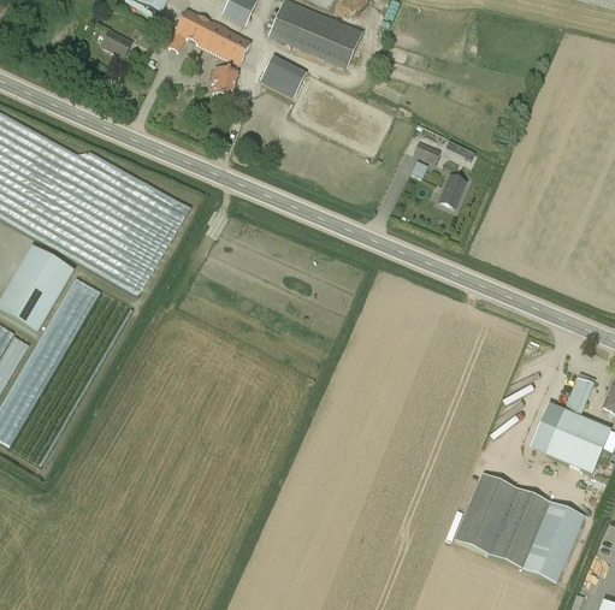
[(137,0),(163,12),(169,0),(137,0)]
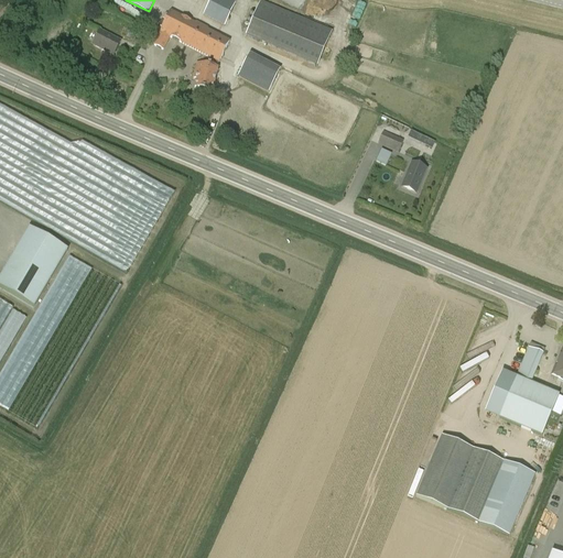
[(209,0),(204,12),(225,22),(235,0),(209,0)]
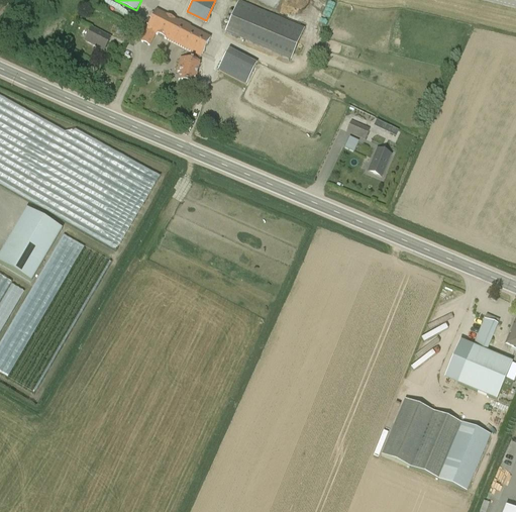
[(238,0),(226,29),(291,56),(304,24),(246,0),(238,0)]
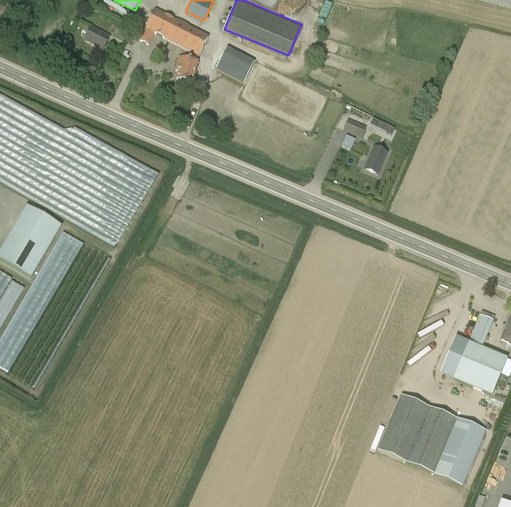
[(189,48),(187,55),(179,53),(177,63),(180,64),(177,76),(193,80),(198,57),(199,53),(210,32),(189,22),(190,21),(178,15),(177,16),(156,5),(140,37),(149,42),(155,30),(189,48)]
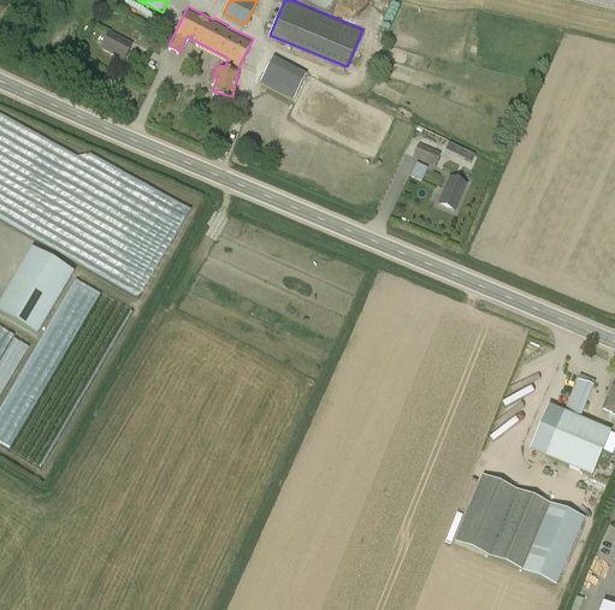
[(110,28),(102,43),(124,55),(132,40),(110,28)]
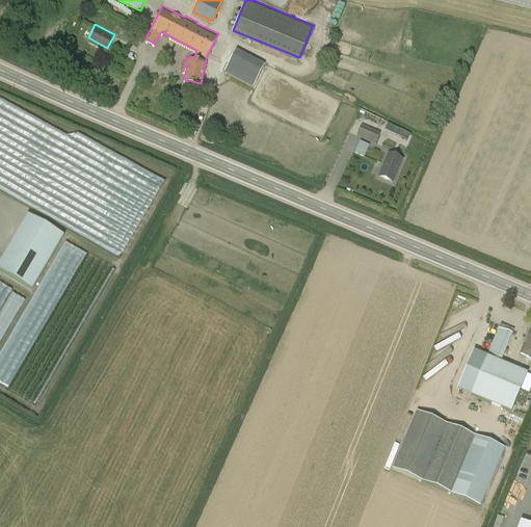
[(256,82),(267,59),(237,45),(226,68),(256,82)]
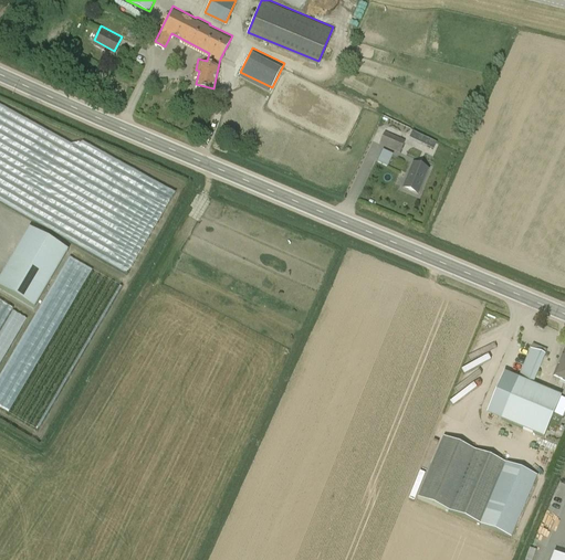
[(400,148),(405,137),(385,128),(380,139),(400,148)]
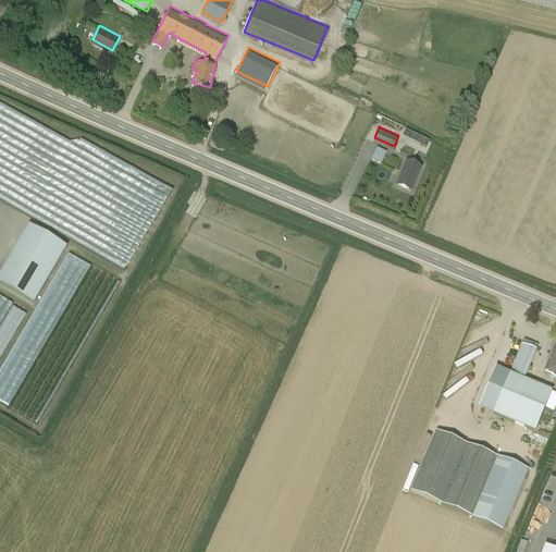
[(425,143),(428,136),(408,127),(406,135),(425,143)]
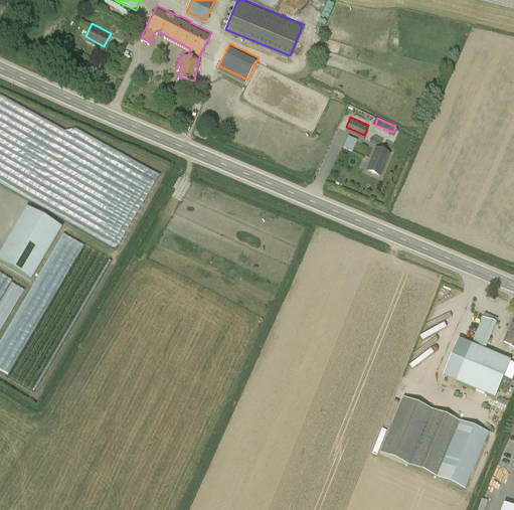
[(350,131),(344,143),(354,147),(359,135),(350,131)]
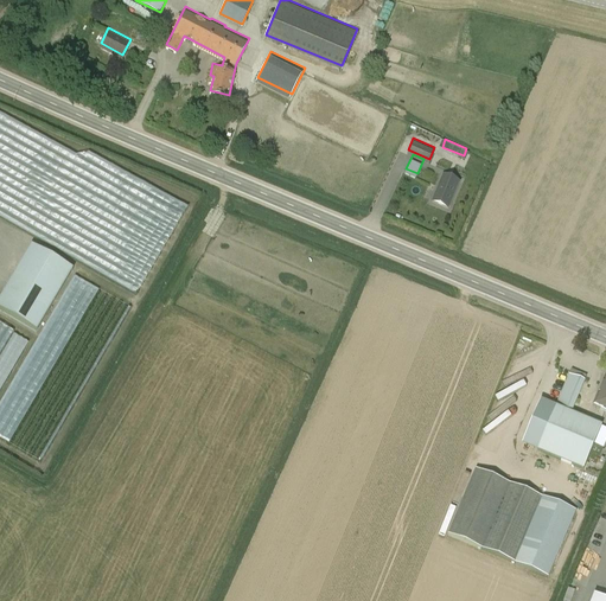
[(460,177),(444,170),(433,197),(448,204),(460,177)]
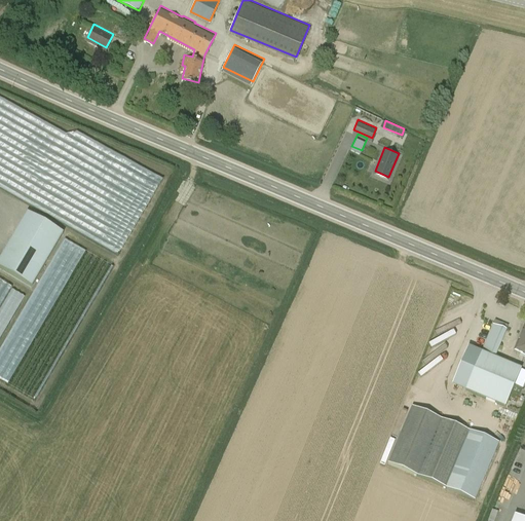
[(64,229),(28,208),(0,254),(0,263),(32,283),(64,229)]
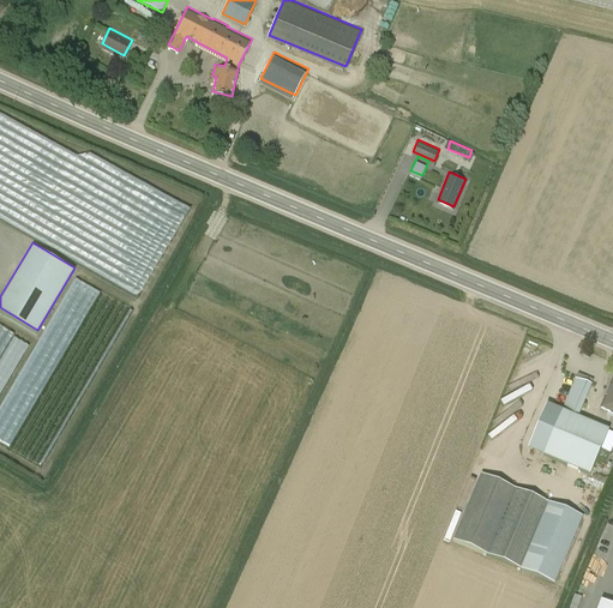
[(592,469),(598,452),(611,422),(580,410),(592,381),(575,374),(545,451),(592,469)]
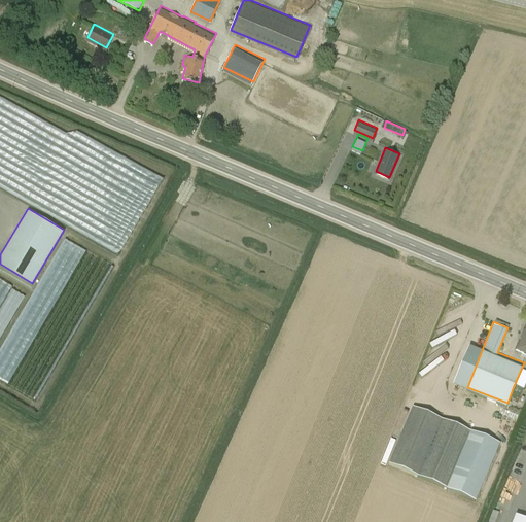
[(525,323),(516,347),(525,351),(525,323)]
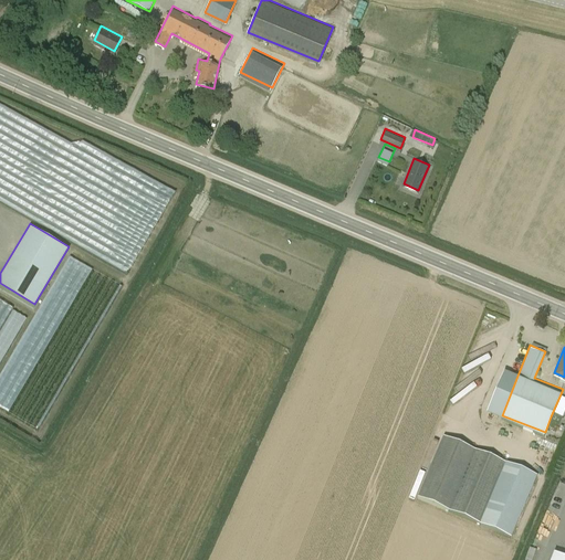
[(511,532),(537,472),(443,432),(418,494),(511,532)]
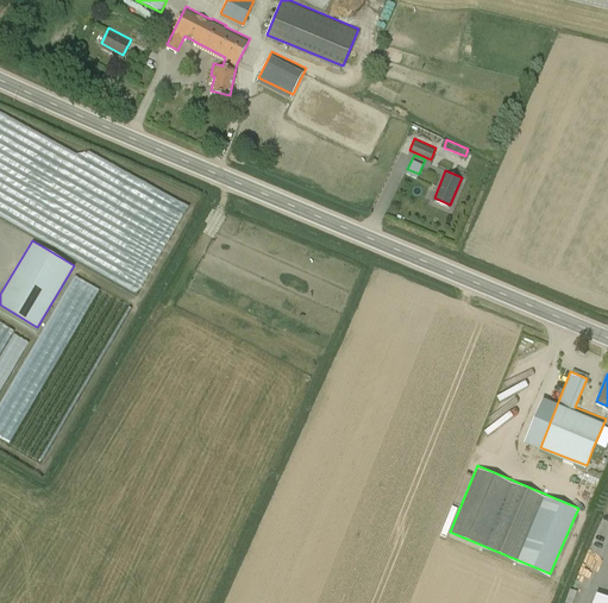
[(607,596),(597,592),(591,602),(607,602),(607,596)]
